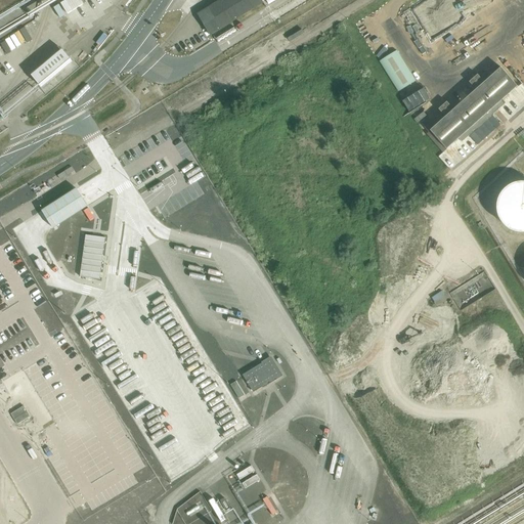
[(221,0),(220,1),(200,13),(199,14),(211,36),(263,3),(263,2),(261,0),(221,0)]
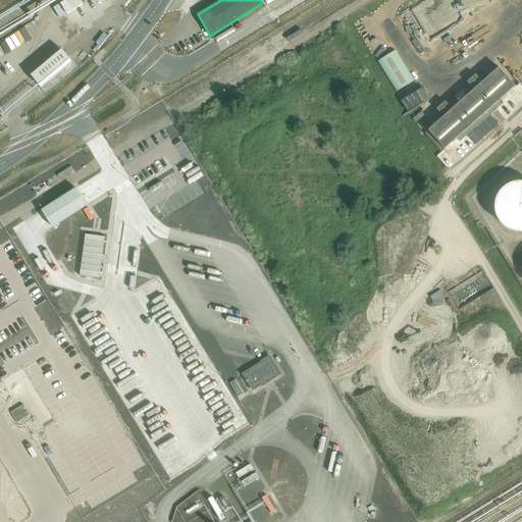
[(302,31),(288,39),(290,43),(305,34),(302,31)]
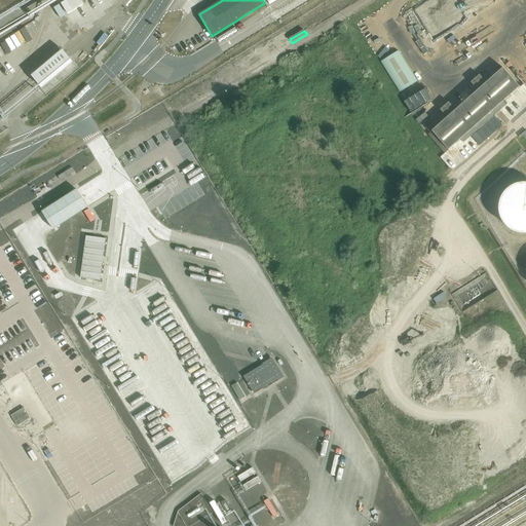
[(401,92),(417,82),(399,51),(381,62),(401,92)]
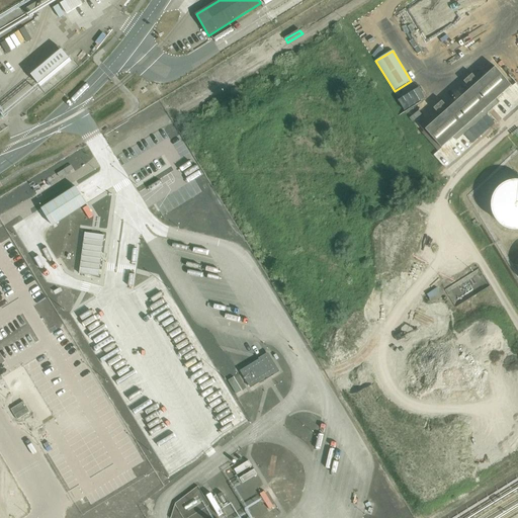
[(496,67),(424,131),(440,150),(454,137),(457,141),(464,135),(487,114),(501,102),(498,99),(512,86),(496,67)]
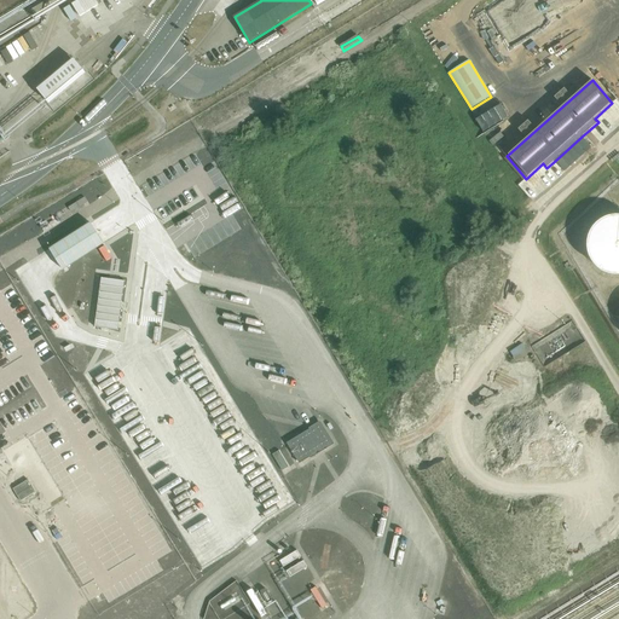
[(555,97),(562,105),(573,96),(566,87),(555,97)]
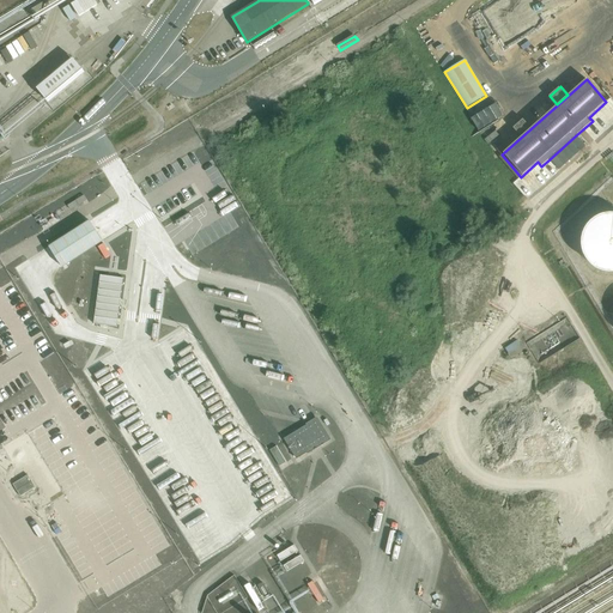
[(496,104),(472,119),(479,131),(503,116),(496,104)]
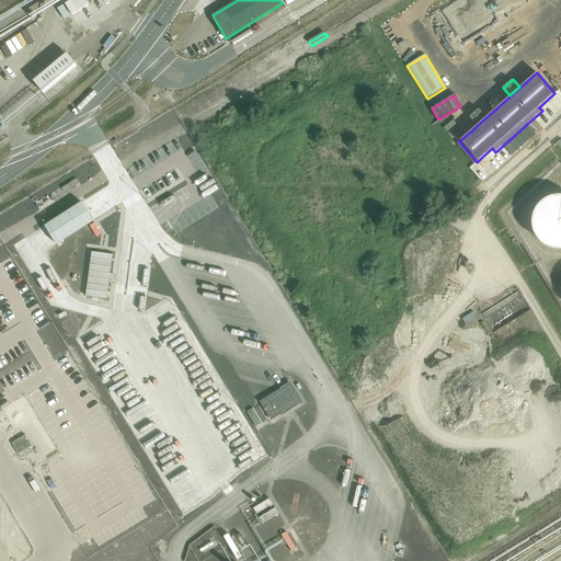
[(470,116),(478,124),(488,115),(481,107),(470,116)]
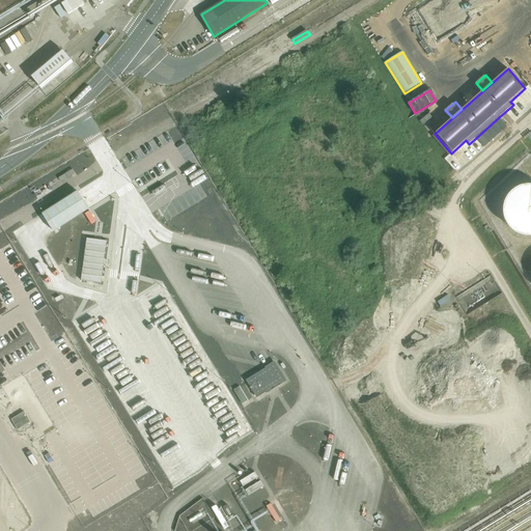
[(499,117),(476,138),(484,147),(507,127),(499,117)]
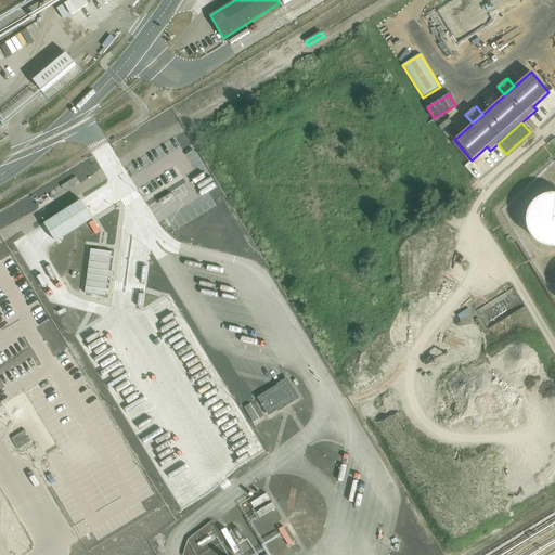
[(554,195),(551,196),(546,198),(542,202),(539,205),(536,209),(534,214),(533,219),(533,223),(534,229),(536,233),(539,237),(542,242),(546,244),(551,246),(554,247),(554,195)]
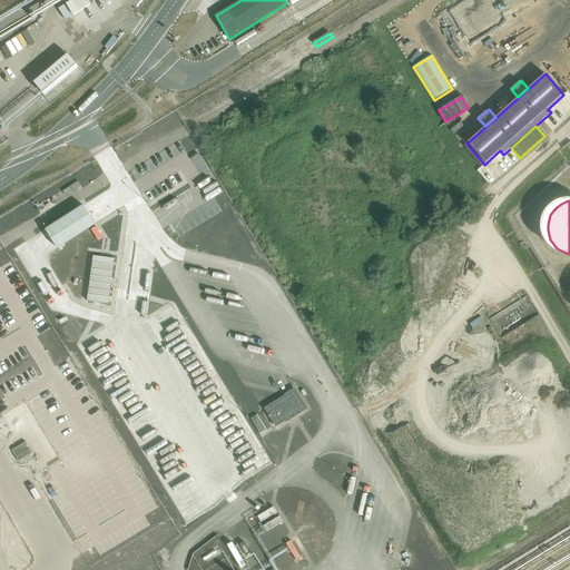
[(94,255),(88,302),(110,305),(116,257),(94,255)]
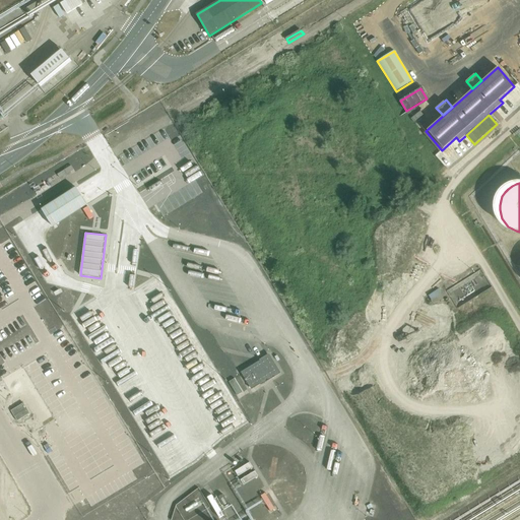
[(269,355),(260,361),(241,373),(252,390),(279,373),(269,355)]
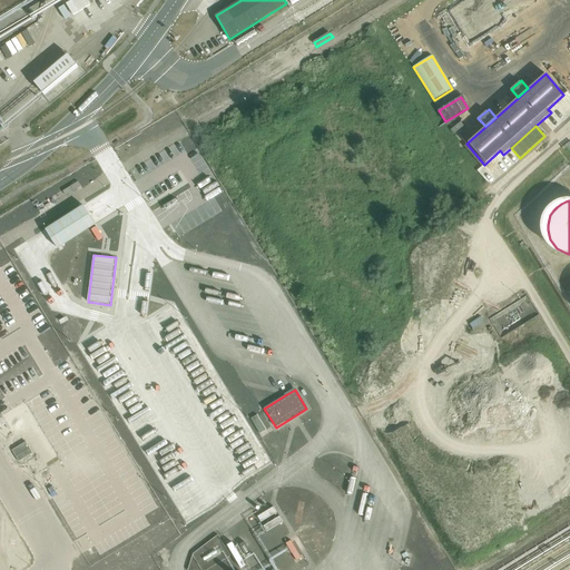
[(258,414),(249,420),(259,435),(267,431),(258,414)]
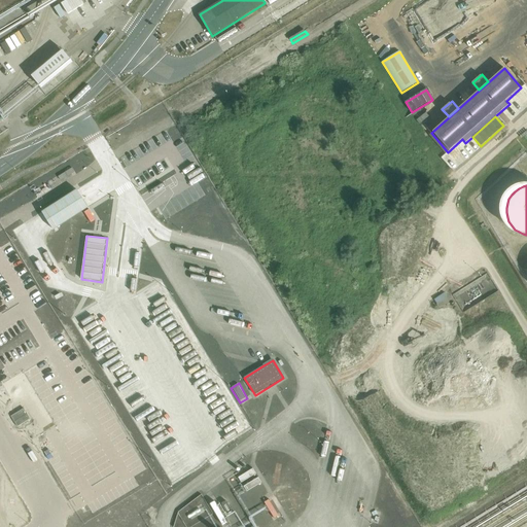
[(47,388),(26,401),(35,417),(58,403),(47,388)]
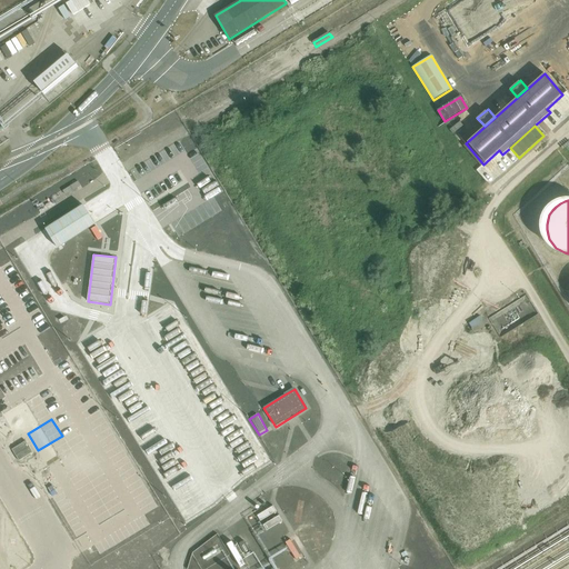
[(11,450),(18,462),(33,453),(27,441),(11,450)]
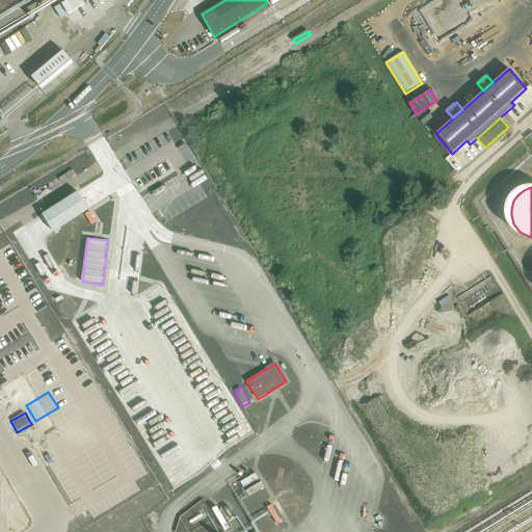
[(195,510),(202,519),(212,511),(204,500),(185,512),(187,515),(195,510)]
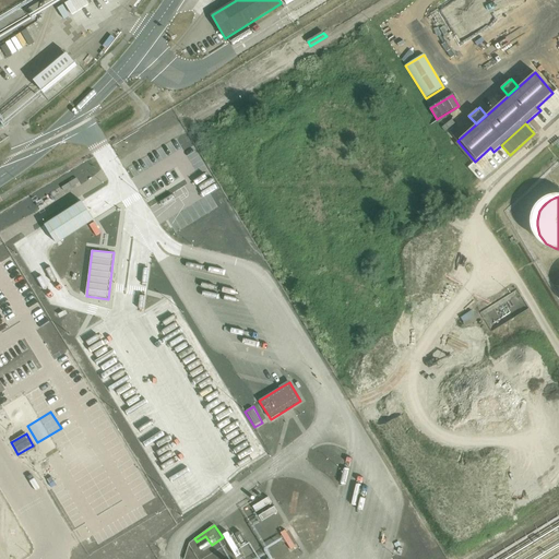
[(0,533),(0,558),(1,558),(13,552),(1,532),(0,533)]
